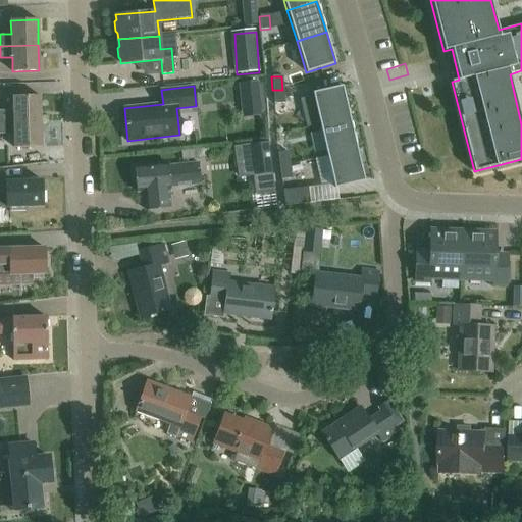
[(312,93),(319,124),(350,117),(342,86),(312,93)]
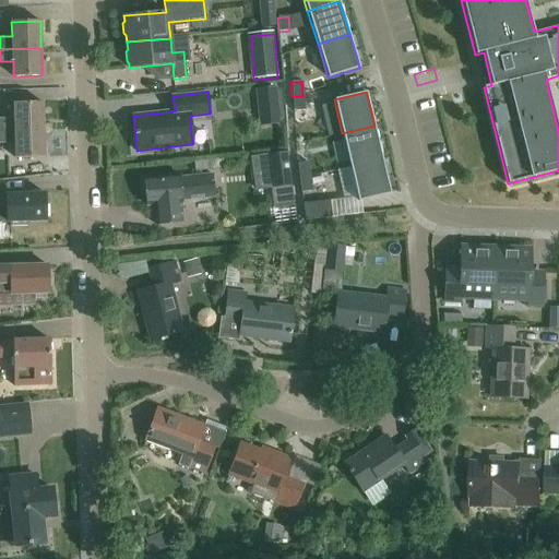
[(302,110),(302,108),(302,96),(292,96),(292,111),(302,110)]
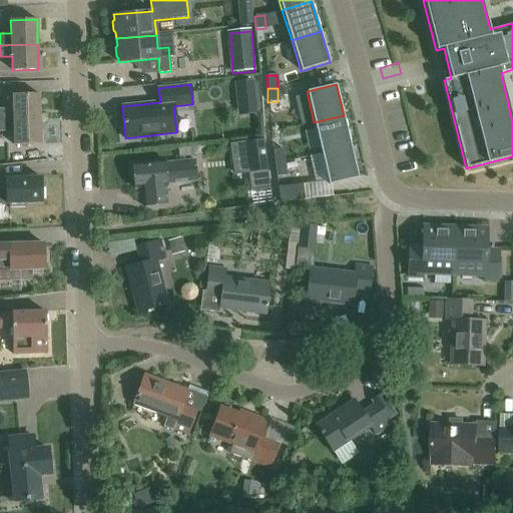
[(13,108),(4,108),(0,108),(0,119),(40,119),(39,94),(13,95),(13,108)]
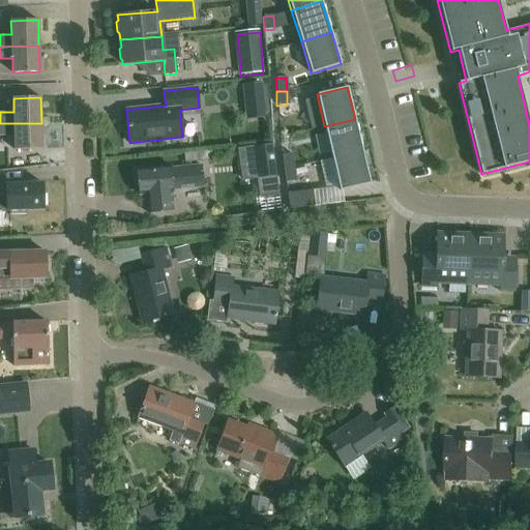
[(324,126),(331,158),(362,151),(355,119),(324,126)]
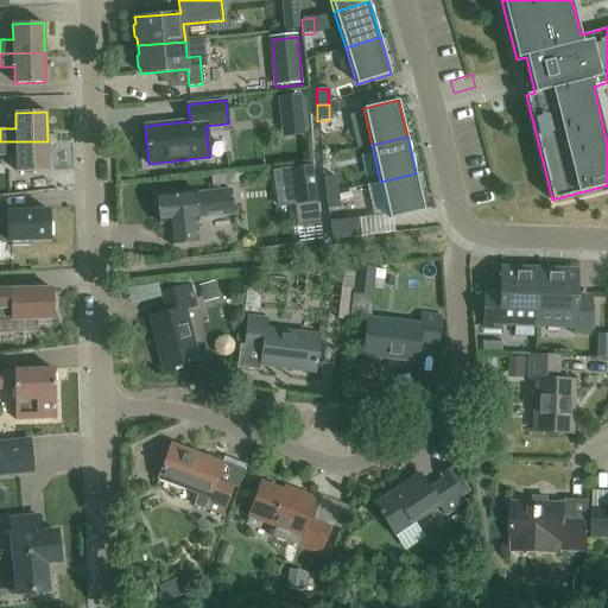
[(48,141),(0,141),(0,154),(17,156),(18,173),(49,172),(48,141)]
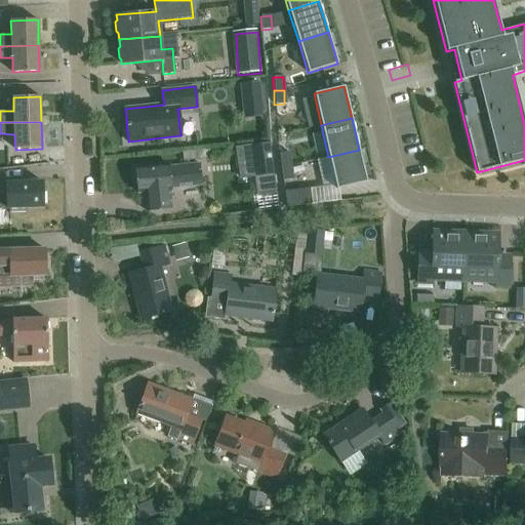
[(264,149),(243,152),(244,160),(246,175),(254,175),(267,173),(264,149)]
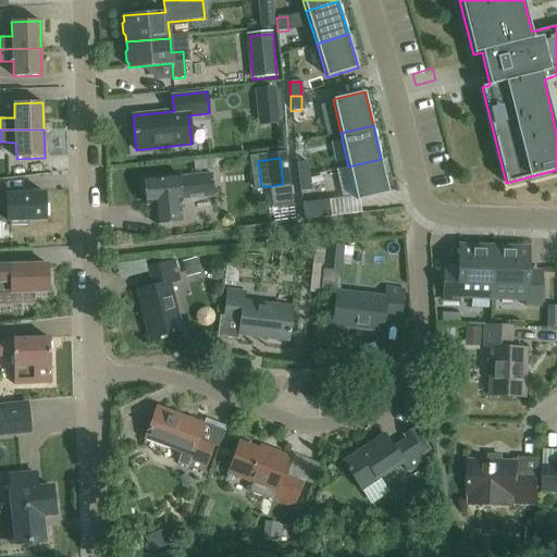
[(348,166),(357,201),(388,194),(381,159),(348,166)]
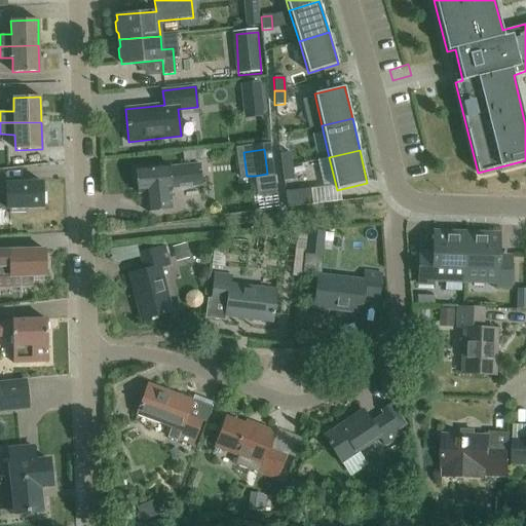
[(279,168),(290,166),(288,153),(277,155),(279,168)]
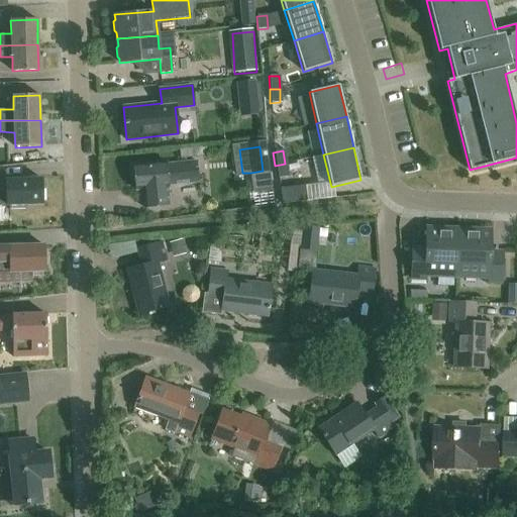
[(136,192),(141,191),(143,209),(170,206),(169,189),(170,189),(170,186),(199,183),(197,162),(166,165),(166,163),(134,166),(136,192)]
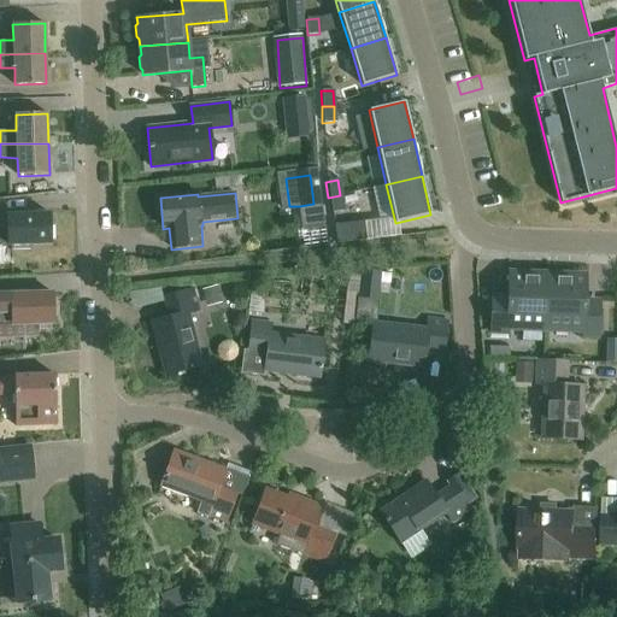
[(342,211),(340,195),(328,198),(331,213),(342,211)]
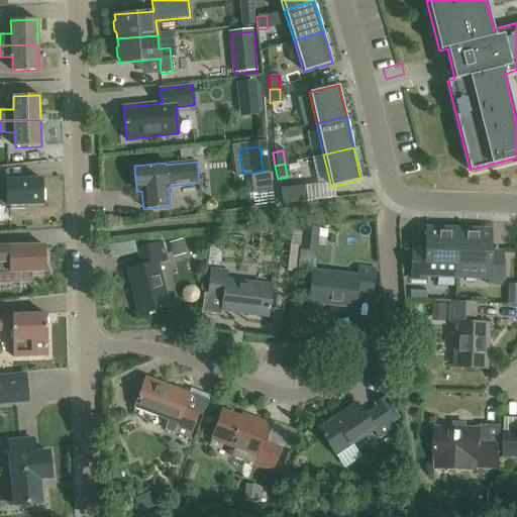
[(0,206),(9,206),(9,210),(25,210),(25,205),(42,205),(42,180),(6,181),(6,182),(0,181),(0,206)]
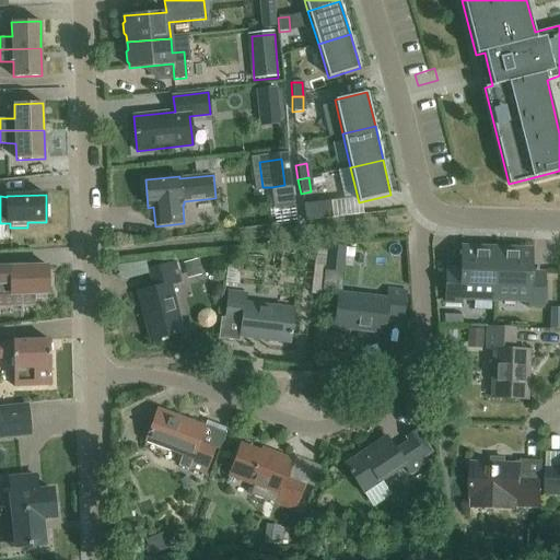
[(329,202),(302,205),(305,221),(330,219),(329,202)]
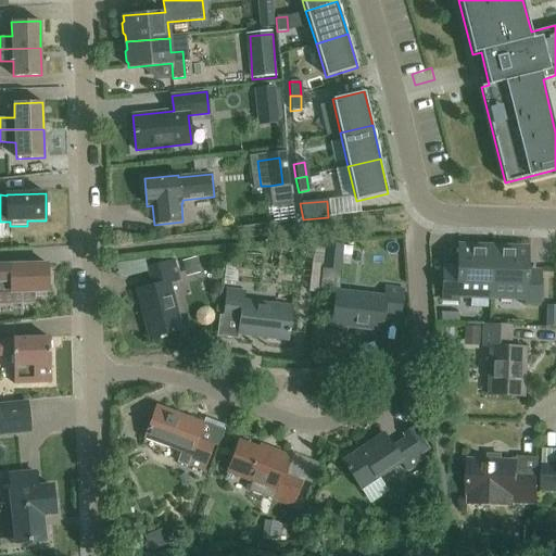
[(342,269),(344,244),(325,242),(323,268),(342,269)]
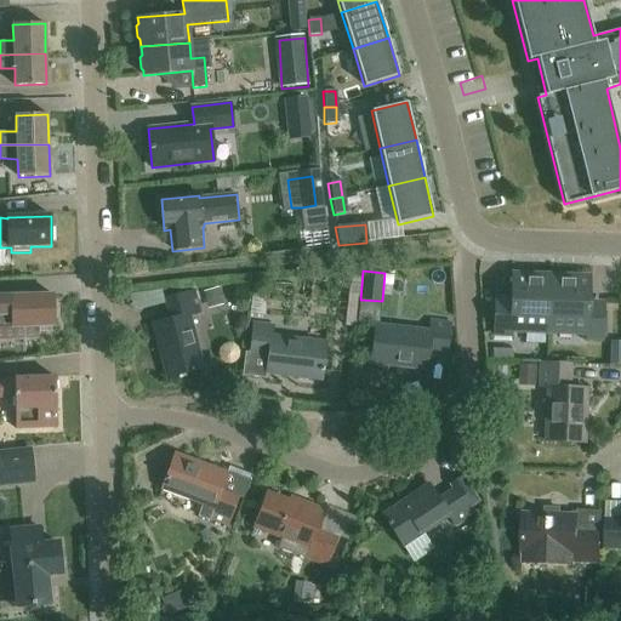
[(495,303),(494,334),(548,335),(550,278),(512,277),(511,303),(495,303)]
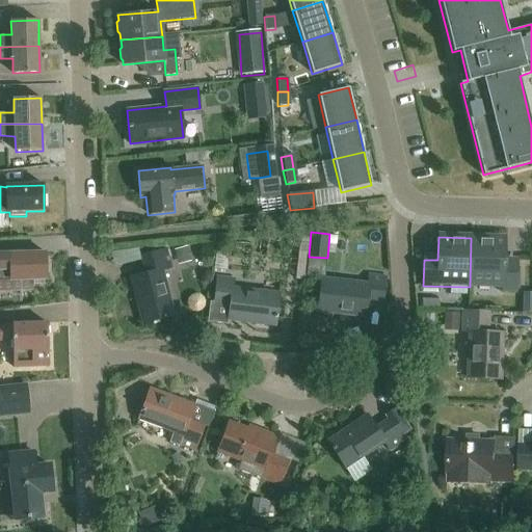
[(471,238),(470,287),(516,289),(517,263),(504,263),(505,240),(471,238)]
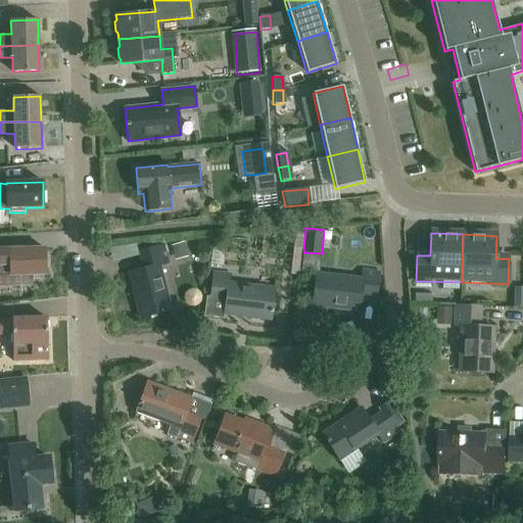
[(140,320),(172,312),(160,267),(169,265),(164,245),(139,252),(143,270),(129,274),(140,320)]
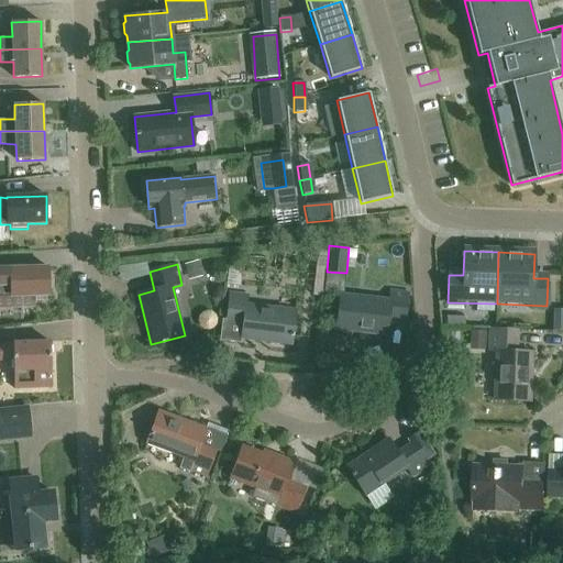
[(225,284),(239,286),(242,267),(229,265),(225,284)]
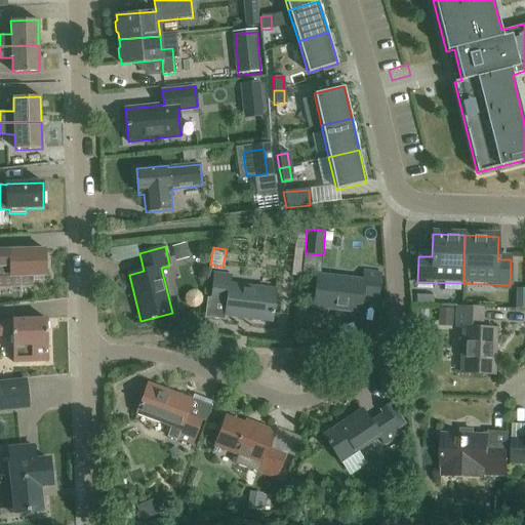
[(0,286),(11,286),(32,286),(32,277),(46,276),(45,249),(10,249),(10,251),(0,251),(0,286)]
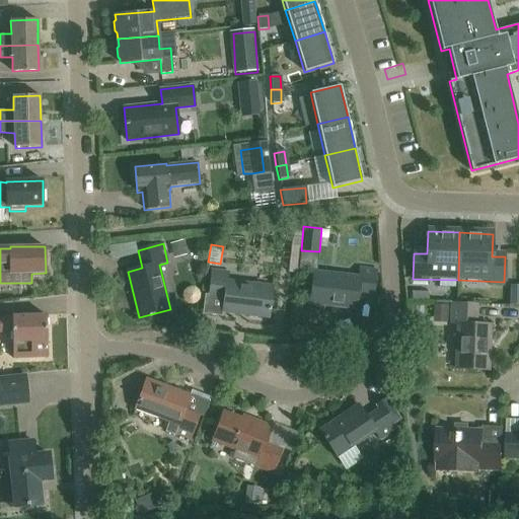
[(359,277),(313,272),(309,305),(356,311),(358,294),(373,295),(376,270),(360,268),(359,277)]
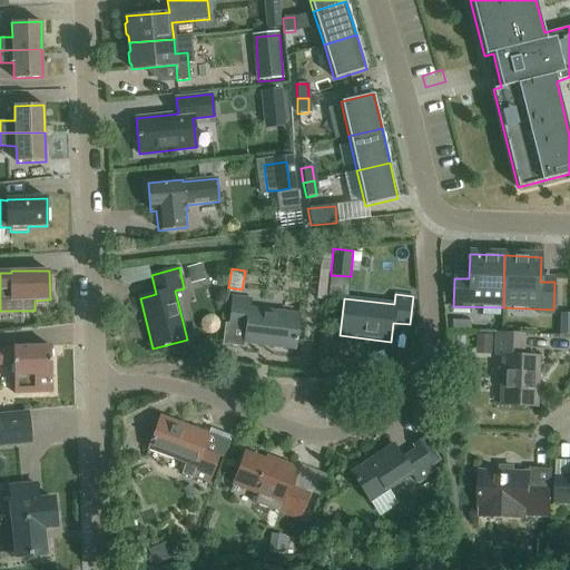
[(229,326),(246,327),(245,344),(295,350),(298,314),(249,310),(251,300),(233,298),(229,326)]
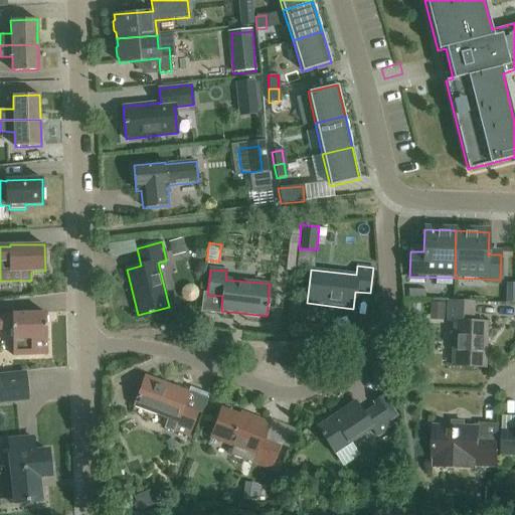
[(505,302),(514,302),(514,283),(506,283),(505,302)]
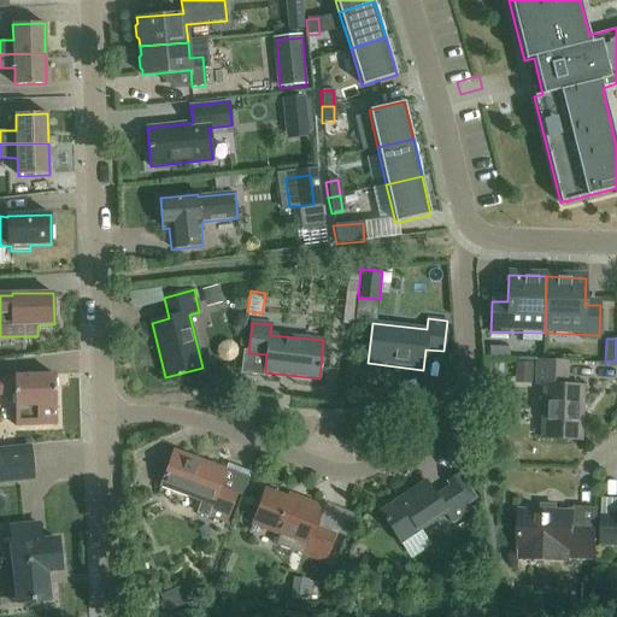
[(489,346),(489,357),(509,357),(509,346),(489,346)]
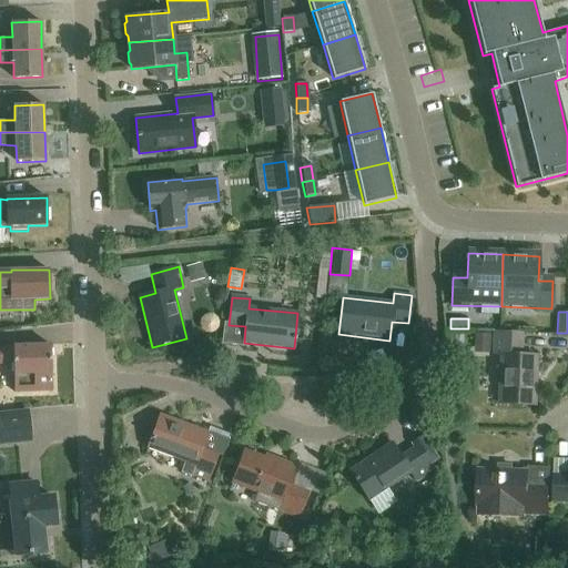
[(498,405),(535,406),(536,356),(520,355),(521,334),(494,333),(493,355),(500,355),(498,405)]
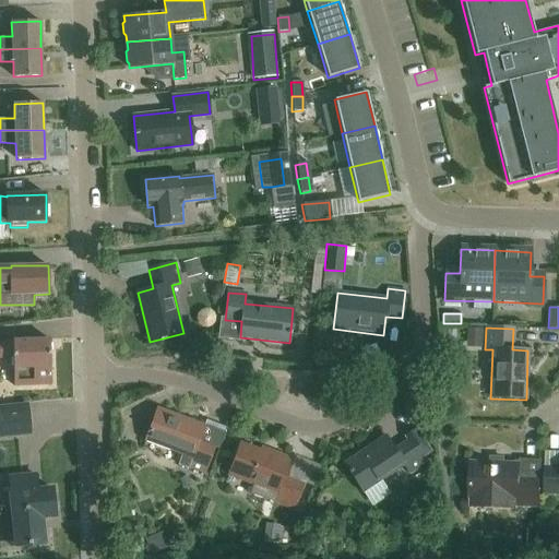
[(51,385),(50,340),(12,341),(12,343),(0,343),(0,357),(13,357),(14,387),(51,385)]
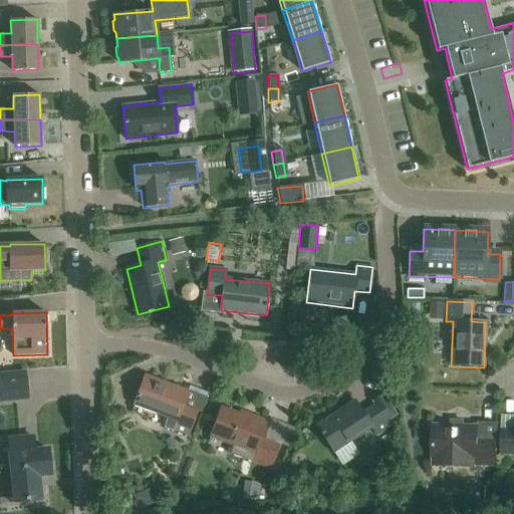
[(24,371),(0,373),(0,402),(27,400),(24,371)]
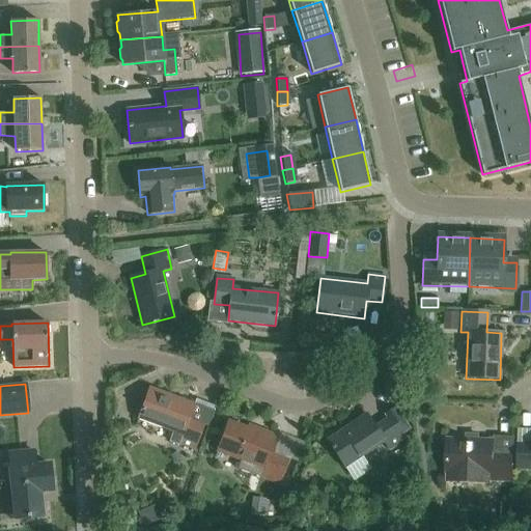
[(194,403),(149,388),(138,419),(182,435),(178,444),(194,450),(203,424),(189,419),(194,403)]
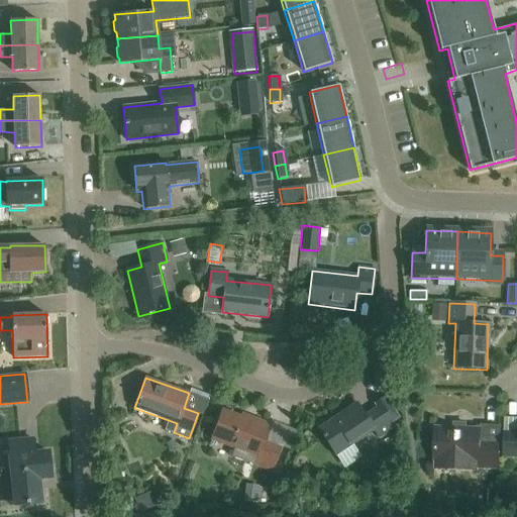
[(122,390),(117,406),(128,409),(133,393),(122,390)]
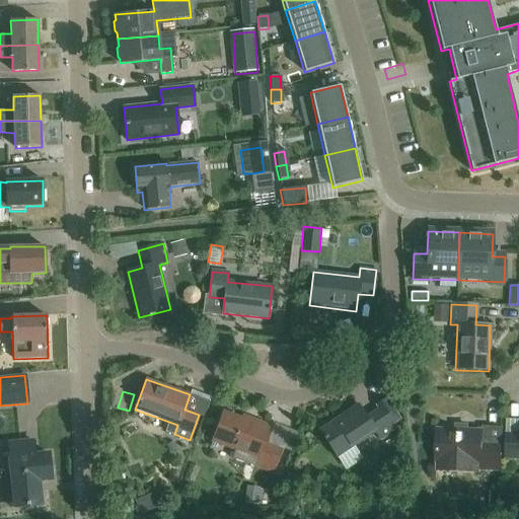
[(394,430),(391,425),(400,419),(386,398),(376,404),(379,410),(367,418),(358,404),(319,431),(338,458),(376,432),(381,439),(394,430)]
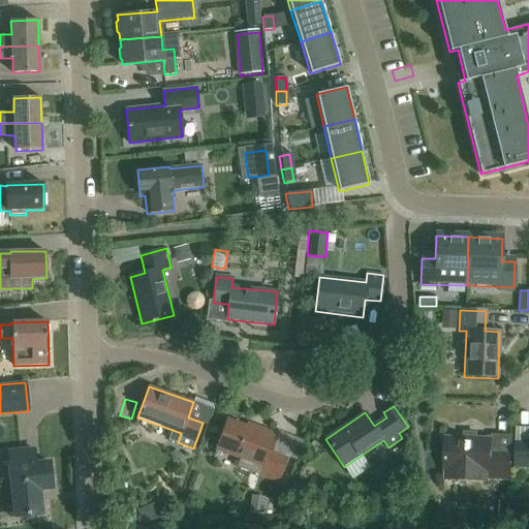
[(257,431),(227,419),(216,452),(252,465),(249,472),(278,483),(287,458),(269,450),(275,433),(259,427),(257,431)]
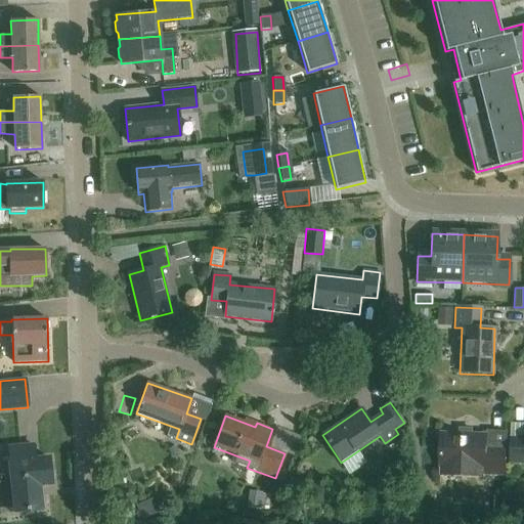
[(487,435),(441,433),(439,466),(485,468),(484,474),(505,475),(506,449),(487,449),(487,435)]
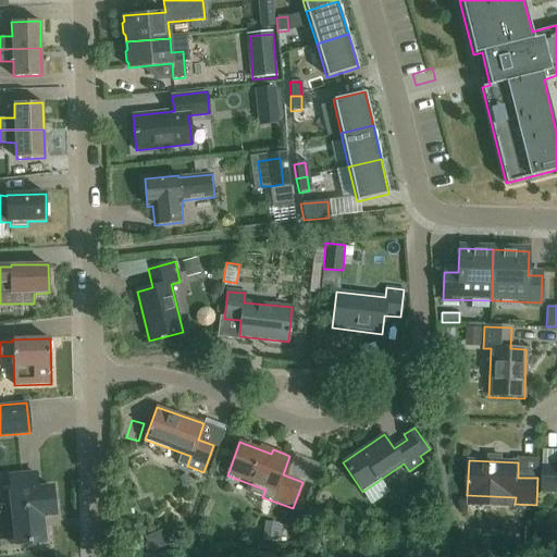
[(542,493),(556,493),(556,466),(542,466),(542,493)]
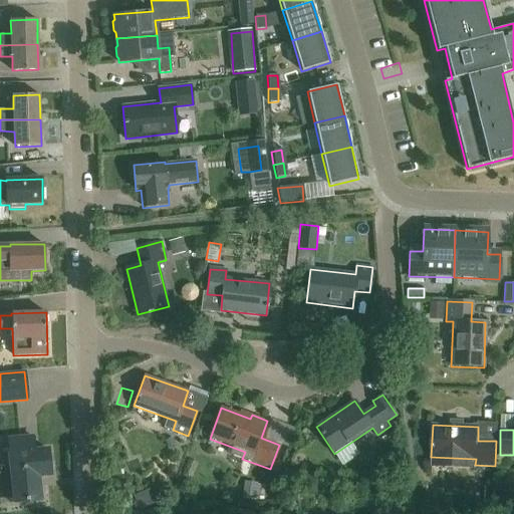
[(34,438),(9,441),(14,486),(9,486),(11,503),(40,500),(38,476),(51,475),(48,451),(35,452),(34,438)]
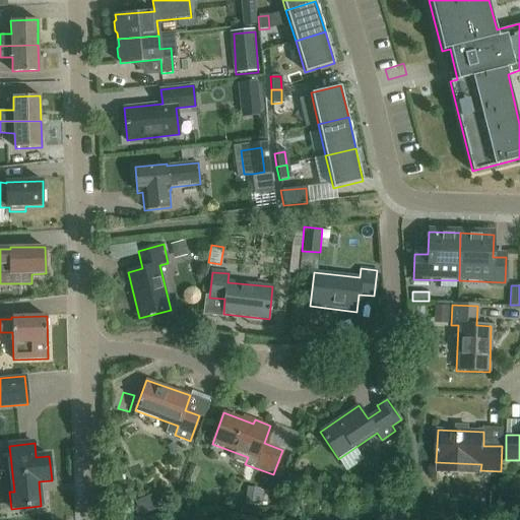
[(346,455),(351,469),(367,463),(363,450),(346,455)]
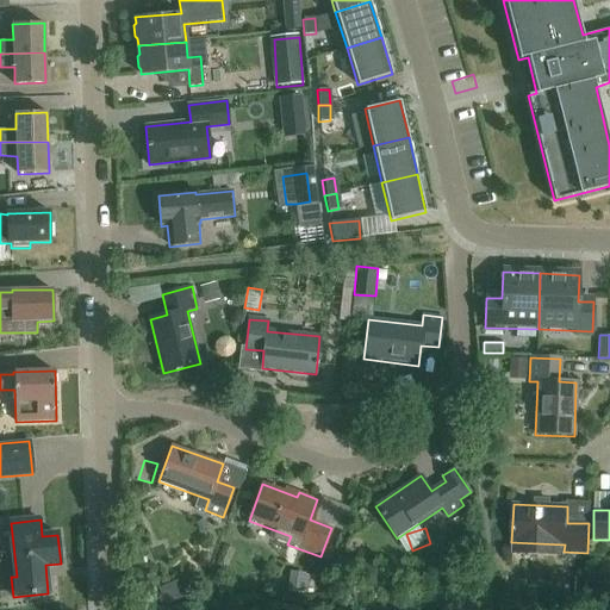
[(290,571),(287,591),(304,592),(306,572),(290,571)]
